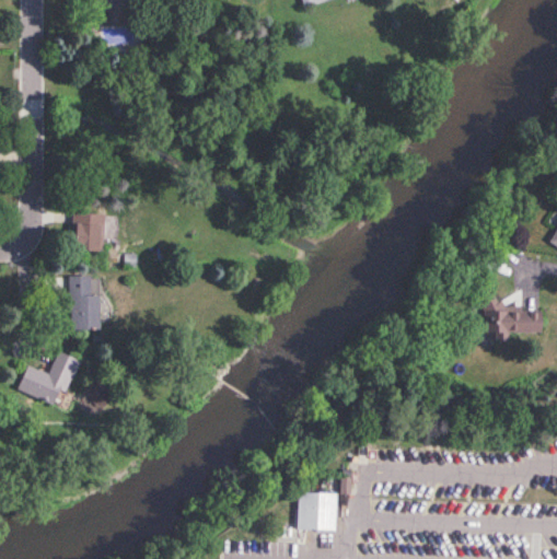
[(106,0),(108,21),(154,20),(153,0),(106,0)]
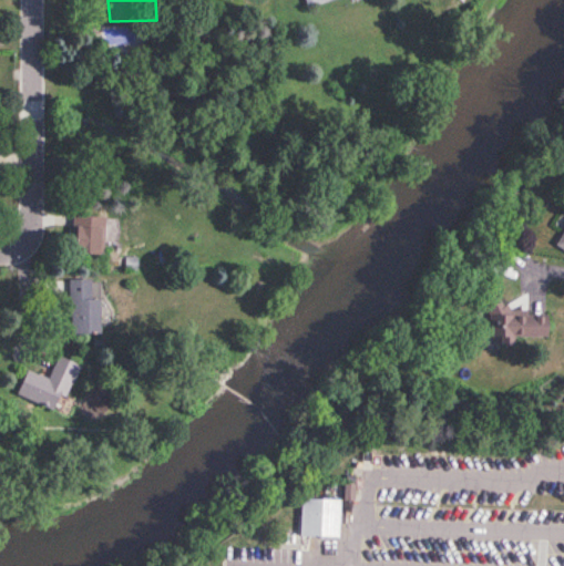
[(121,217),(74,217),(74,254),(104,254),(104,243),(121,243),(121,217)]
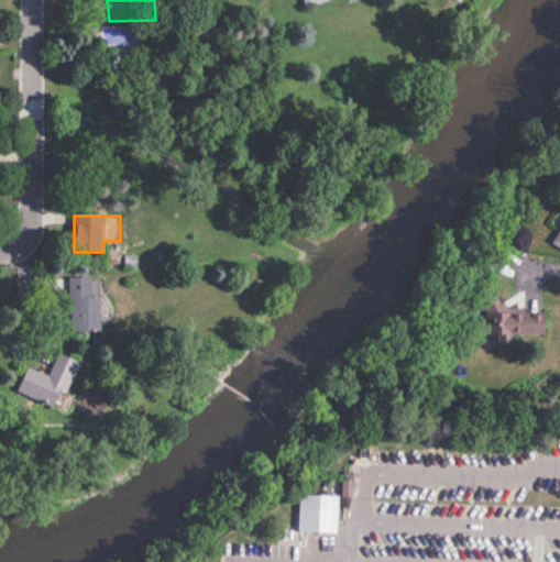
[(69,278),(70,330),(100,330),(99,277),(69,278)]
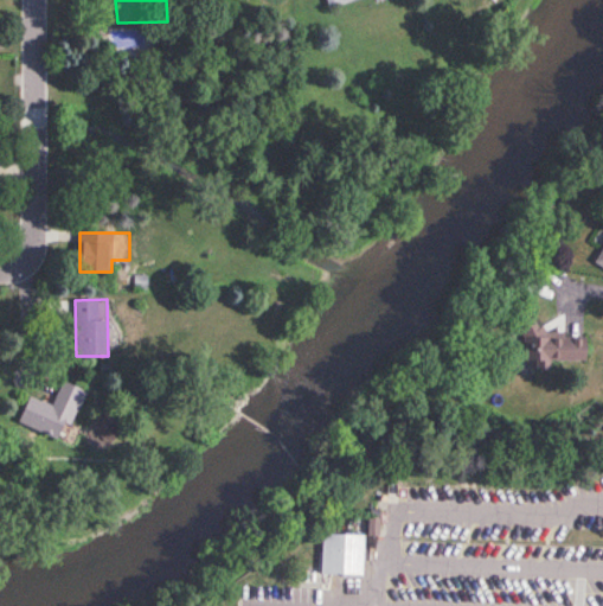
[(552,359),(590,359),(590,332),(538,332),(538,317),(525,317),(525,359),(539,359),(539,369),(552,369),(552,359)]
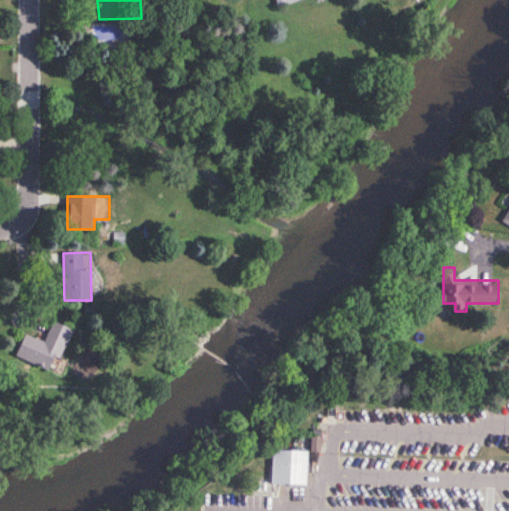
[(25,333),(16,356),(53,371),(71,329),(53,321),(44,341),(25,333)]
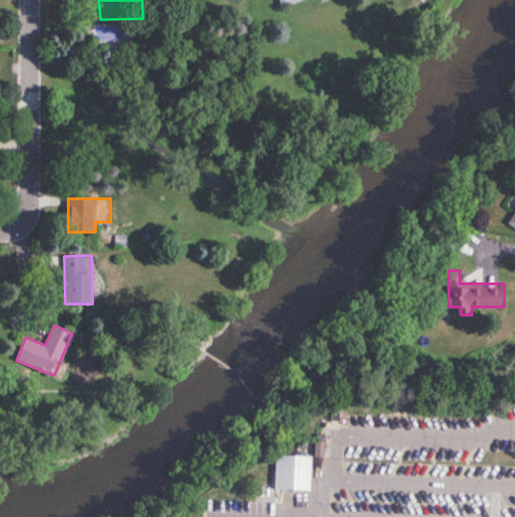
[(313,455),(277,455),(277,490),(313,490),(313,455)]
